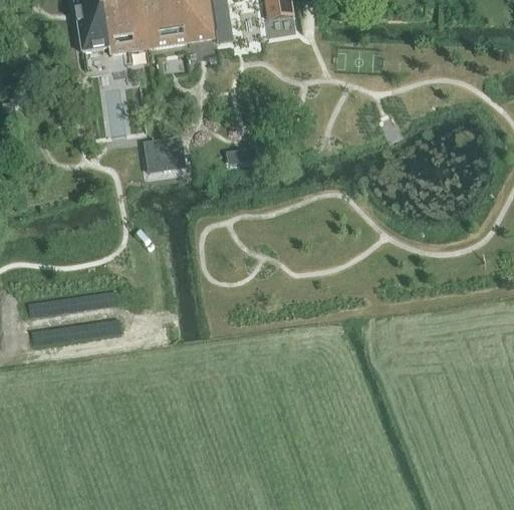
[(109,53),(214,37),(209,0),(73,0),(82,52),(108,48),(109,53)]
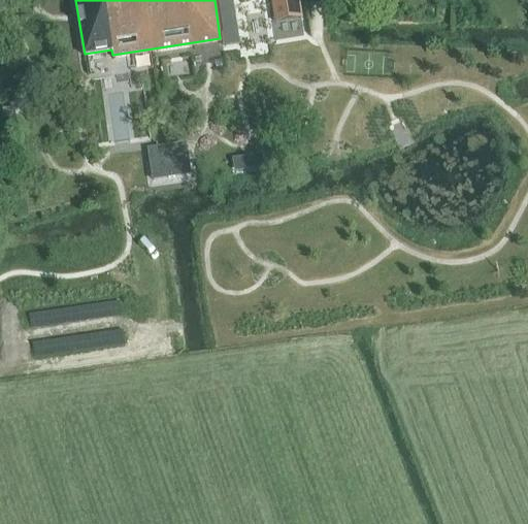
[(272,0),(275,20),(300,15),(298,0),(272,0)]
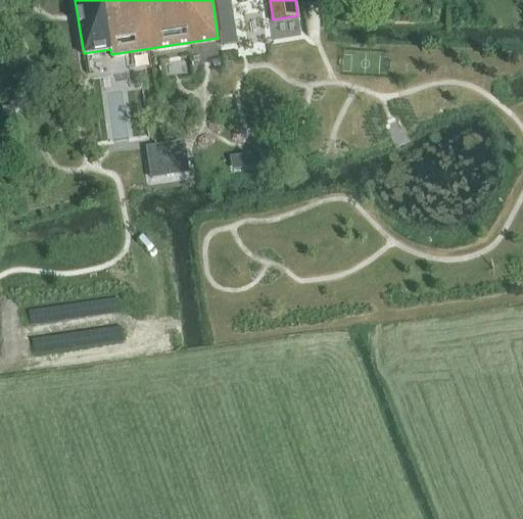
[(15,104),(2,105),(3,116),(15,115),(15,104)]
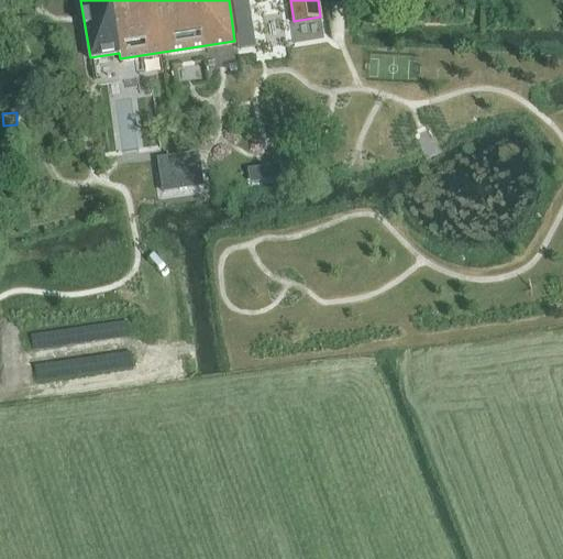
[(197,151),(177,154),(183,186),(202,183),(197,151)]
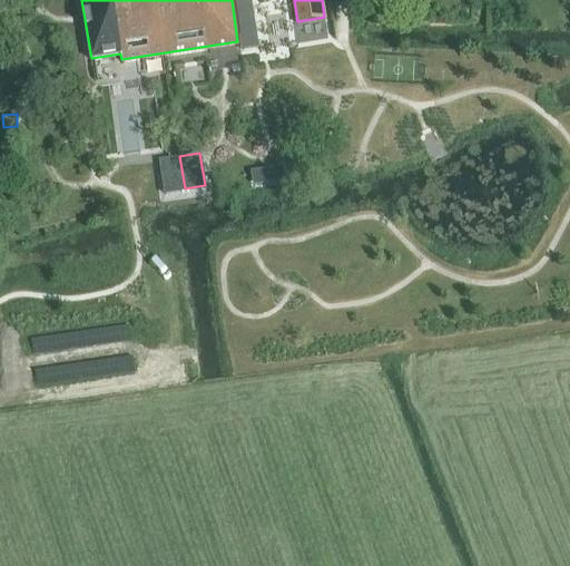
[(179,156),(159,158),(165,191),(185,188),(179,156)]
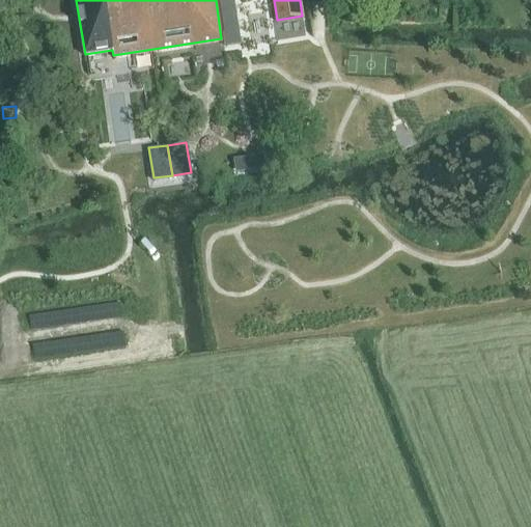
[(263,155),(235,159),(238,171),(266,167),(263,155)]
